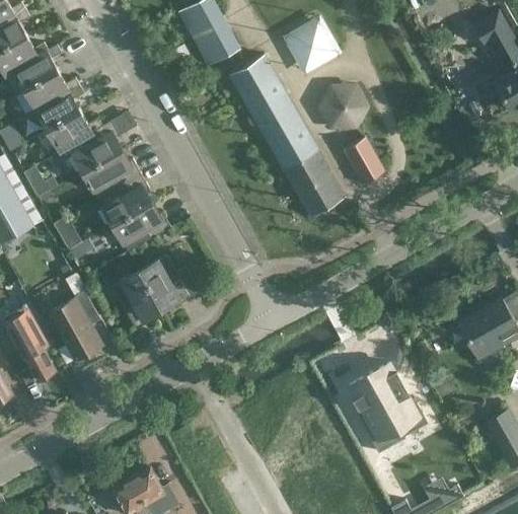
[(0,0),(0,27),(16,18),(26,12),(22,6),(12,11),(6,0),(0,0)]
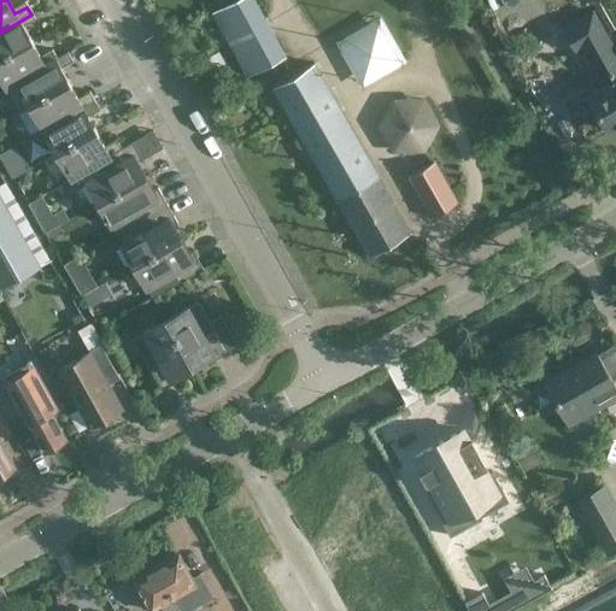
[(287,60),(253,0),(246,0),(215,18),(250,82),(287,60)]
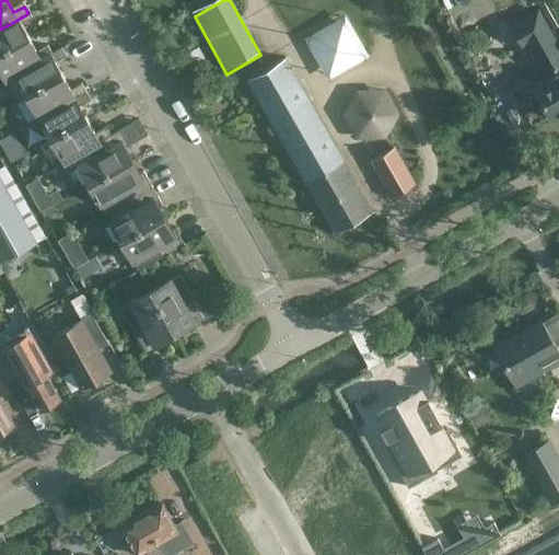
[(28,13),(18,20),(0,30),(0,58),(31,42),(22,29),(33,22),(28,13)]
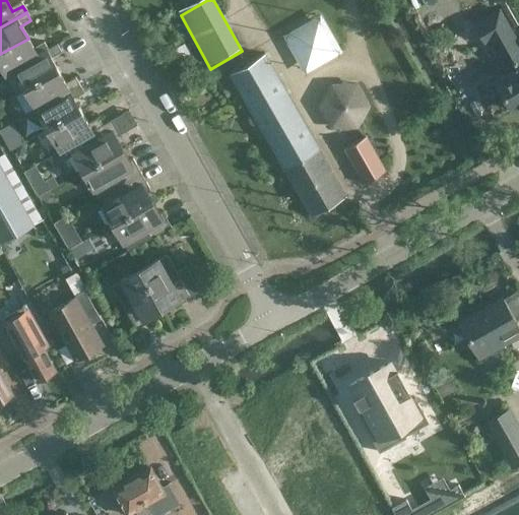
[(518,47),(512,34),(517,30),(508,14),(481,29),(489,43),(506,73),(515,68),(517,73),(497,85),(513,114),(517,112),(518,113),(518,47)]
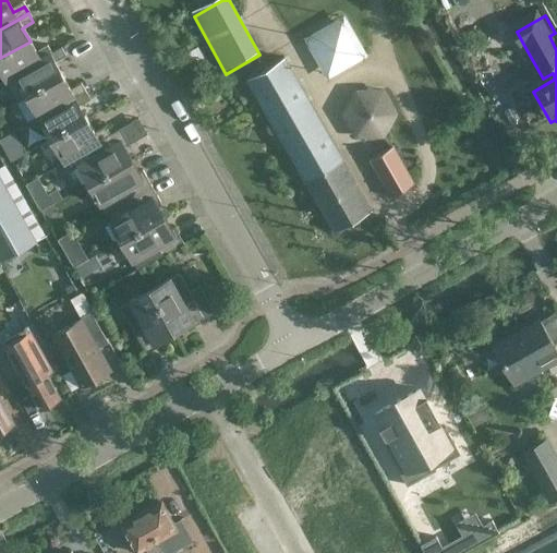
[(349,16),(307,38),(328,80),(371,58),(349,16)]
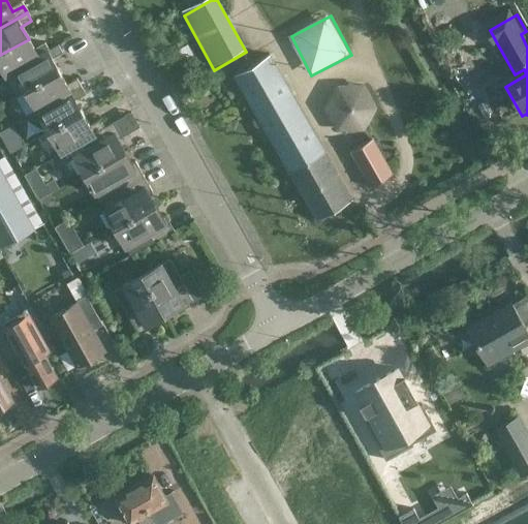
[(29,39),(0,55),(0,67),(6,80),(50,55),(51,55),(47,48),(36,53),(29,39)]
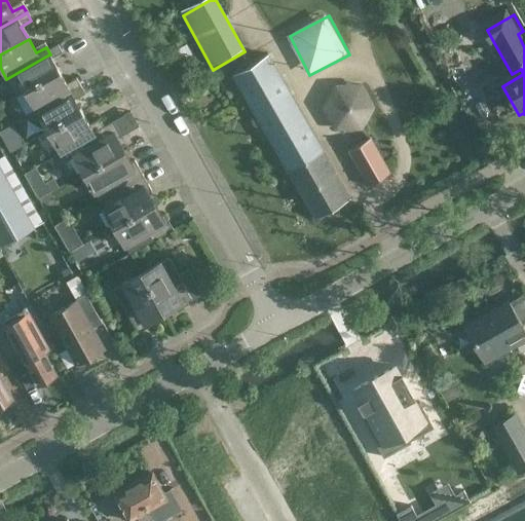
[(6,79),(8,82),(15,77),(26,95),(30,92),(61,75),(53,63),(64,57),(60,48),(50,54),(49,54),(6,79)]
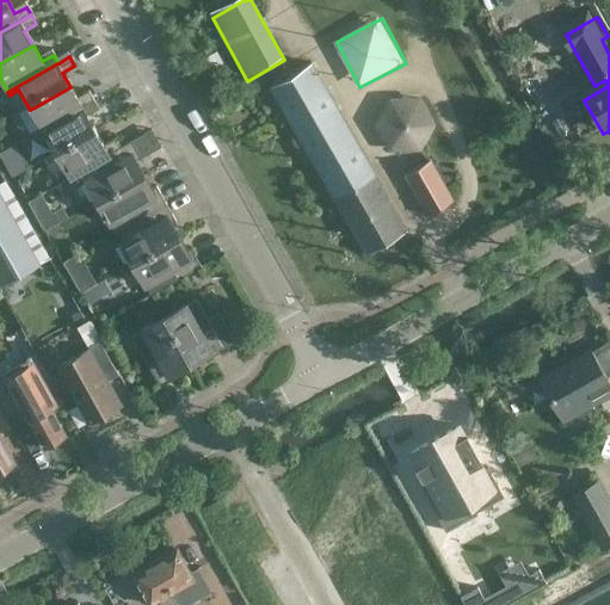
[(313,68),(272,91),(368,257),(407,234),(313,68)]
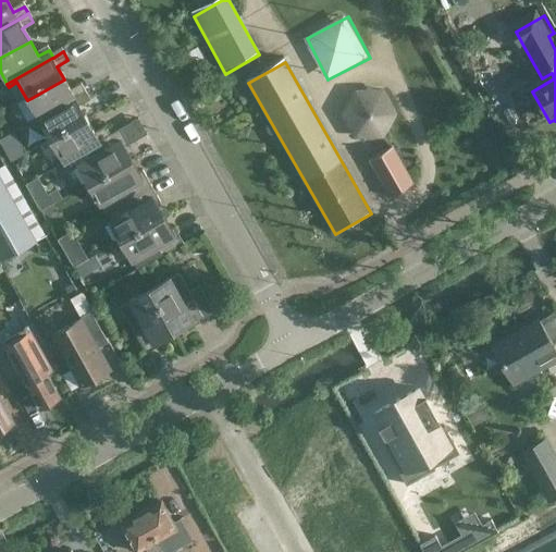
[(64,80),(32,98),(27,100),(39,122),(87,96),(83,87),(72,94),(64,80)]
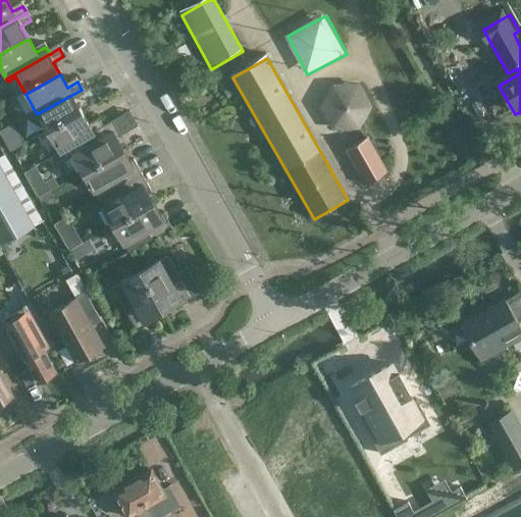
[(378,112),(360,79),(320,100),(347,149),(367,138),(359,122),(378,112)]
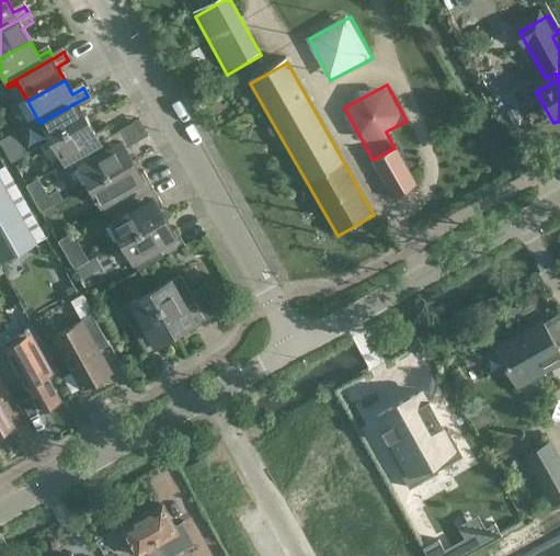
[(81,110),(92,104),(88,97),(40,123),(53,145),(89,124),(81,110)]
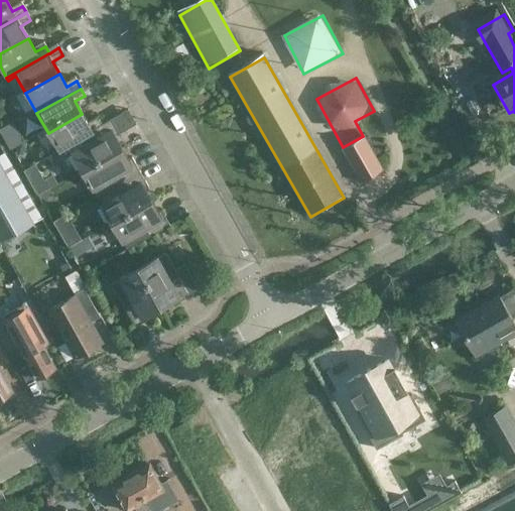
[(48,133),(59,154),(70,148),(94,135),(93,133),(103,128),(99,121),(89,127),(82,114),(48,133)]
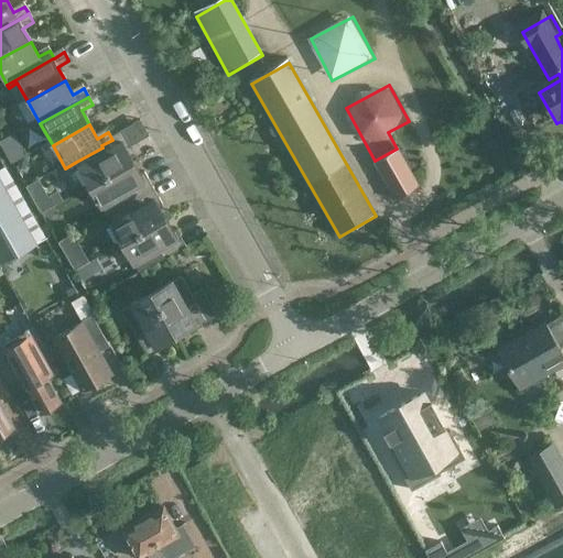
[(90,190),(129,168),(122,156),(131,151),(122,134),(112,140),(101,145),(103,148),(76,162),(80,170),(79,171),(90,190)]
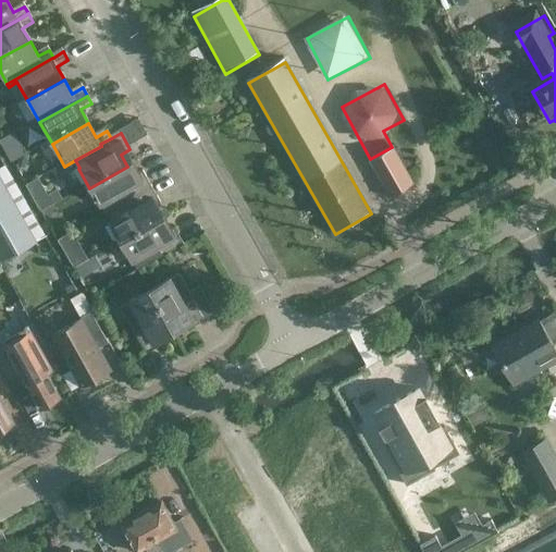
[(392,150),(370,163),(392,201),(414,188),(392,150)]
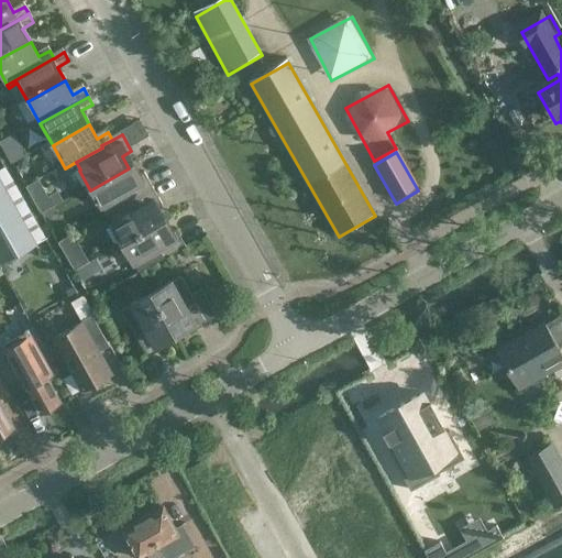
[(108,218),(154,193),(145,176),(136,182),(129,168),(90,190),(101,210),(103,209),(108,218)]
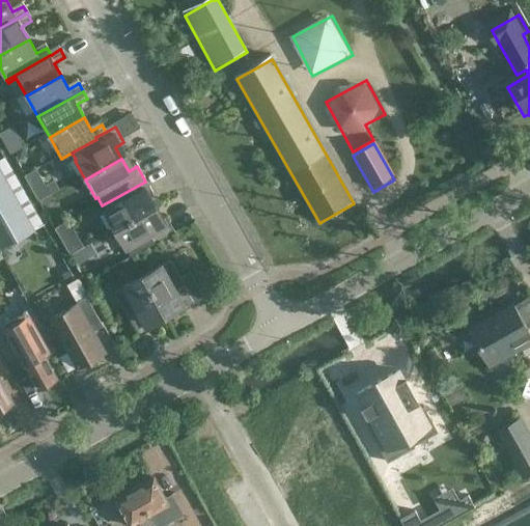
[(0,249),(2,254),(37,234),(0,169),(0,249)]
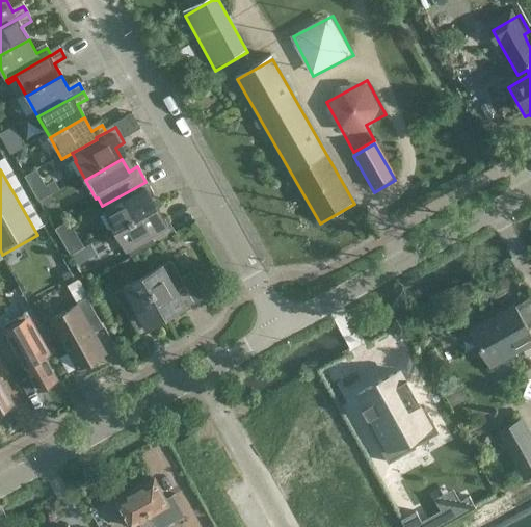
[(115,234),(153,213),(147,202),(154,196),(145,182),(102,206),(106,214),(105,215),(115,234)]
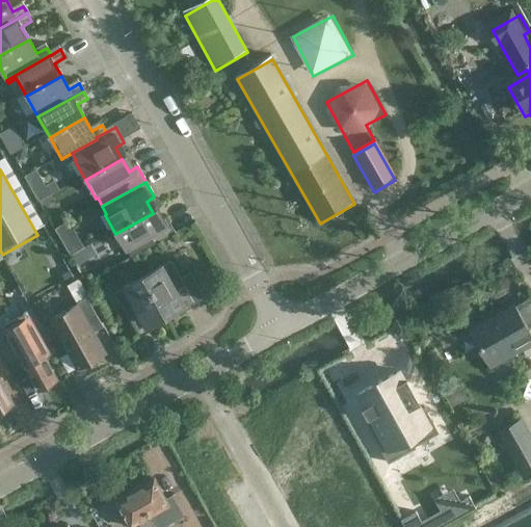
[(115,234),(127,253),(128,253),(132,261),(177,236),(167,220),(159,225),(153,213),(115,234)]
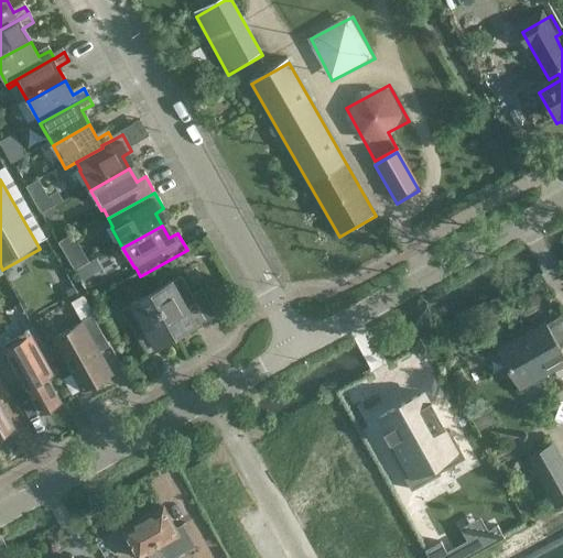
[(75,238),(60,245),(75,274),(90,266),(75,238)]
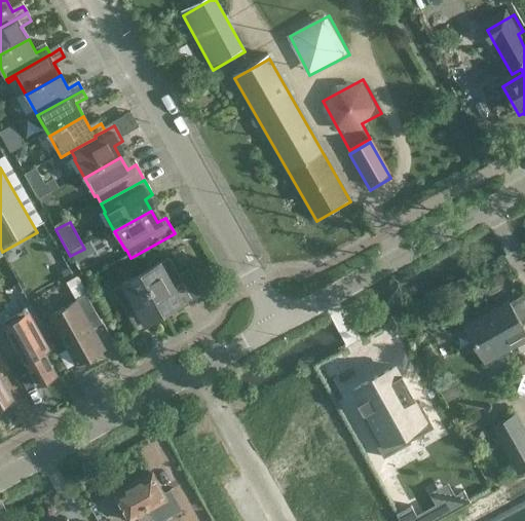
[(169,261),(160,266),(141,276),(162,313),(174,307),(178,315),(194,306),(169,261)]
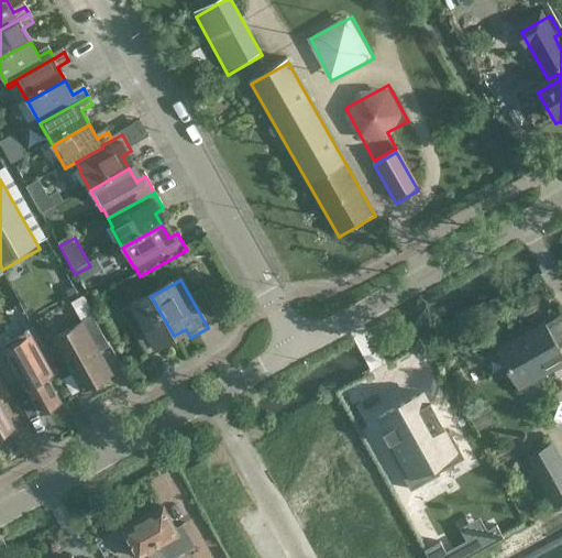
[(167,351),(162,342),(174,336),(151,296),(122,313),(150,361),(167,351)]
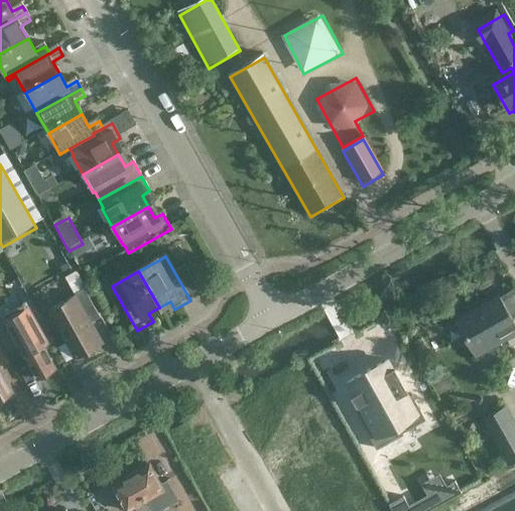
[(514,290),(504,295),(513,316),(514,315),(514,290)]
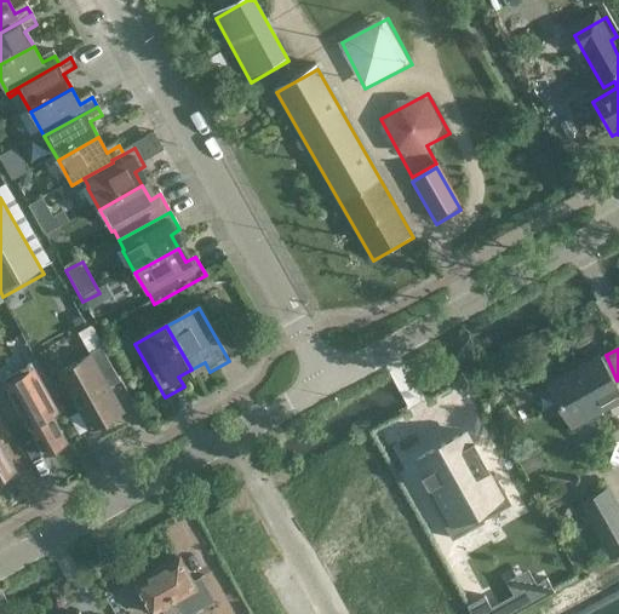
[(109,392),(121,385),(102,353),(59,377),(92,434),(122,417),(109,392)]
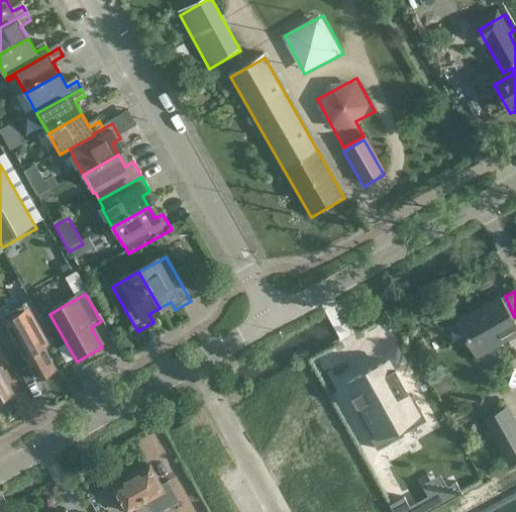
[(515,326),(514,323),(502,301),(456,326),(477,361),(506,343),(503,339),(515,332),(515,326)]
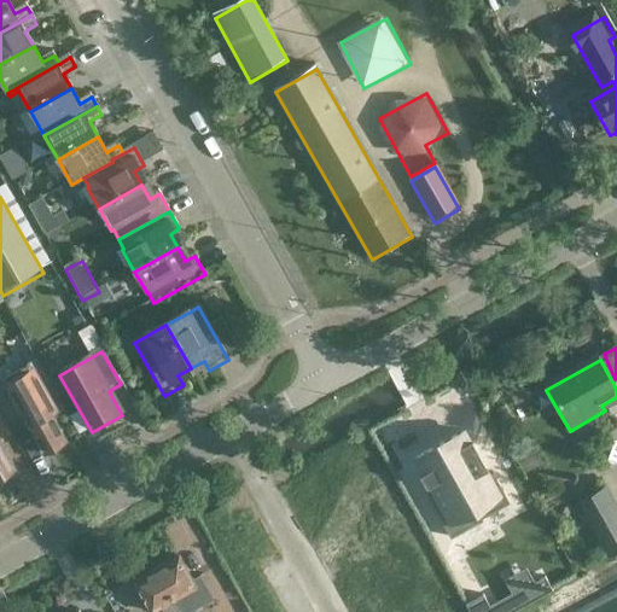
[(18,411),(27,424),(46,458),(67,446),(48,413),(56,408),(47,395),(18,411)]
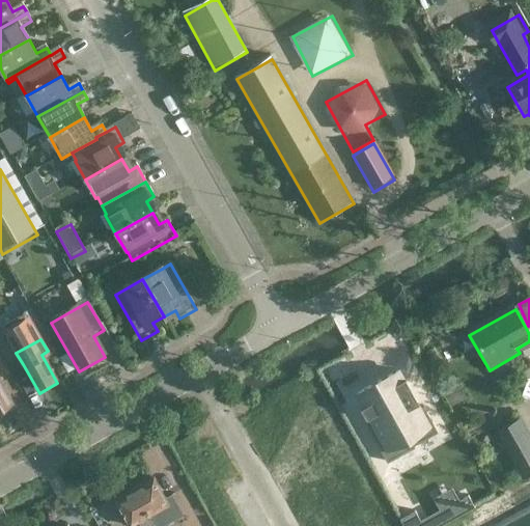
[(401,377),(360,400),(371,422),(366,425),(390,468),(442,439),(426,412),(422,415),(401,377)]
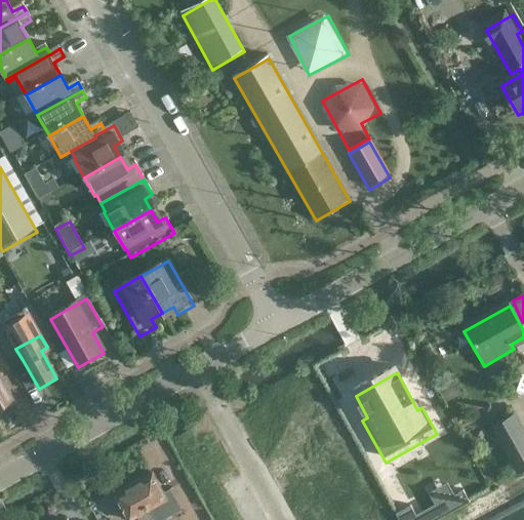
[(450,376),(433,386),(445,406),(462,397),(450,376)]
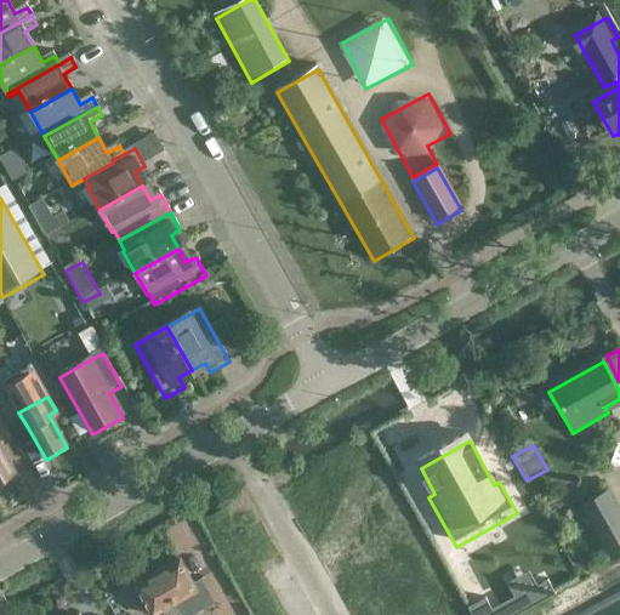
[(0,485),(16,477),(0,448),(0,485)]
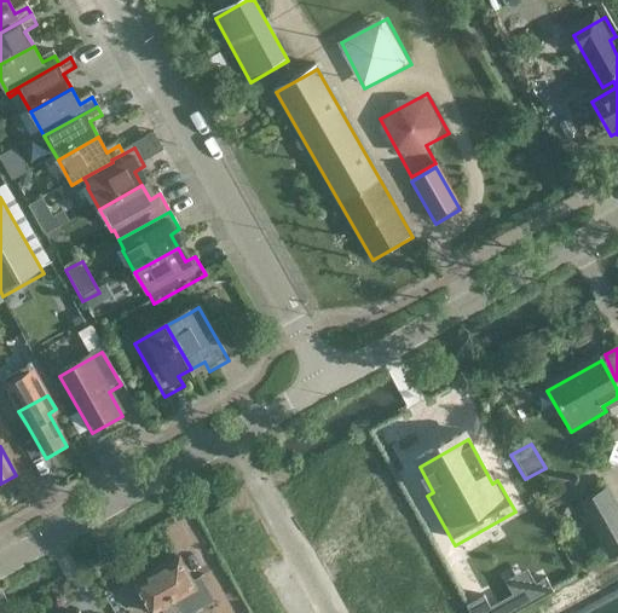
[(610,560),(617,554),(617,518),(604,493),(579,507),(610,560)]
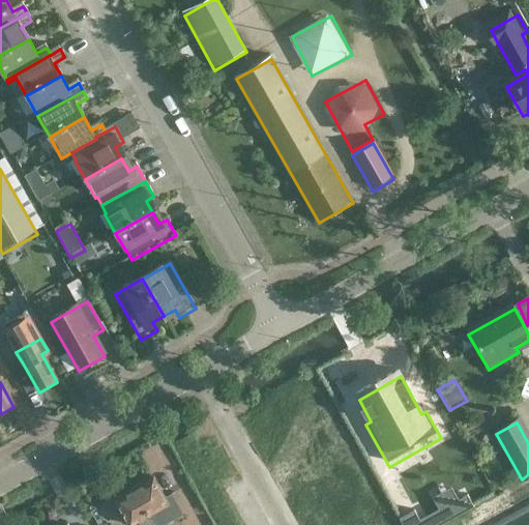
[(154,480),(135,492),(153,524),(158,524),(154,516),(170,507),(154,480)]
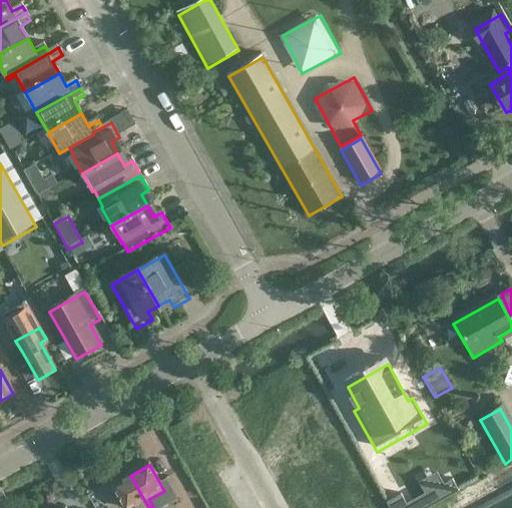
[(148,507),(130,476),(111,486),(123,507),(148,507)]
